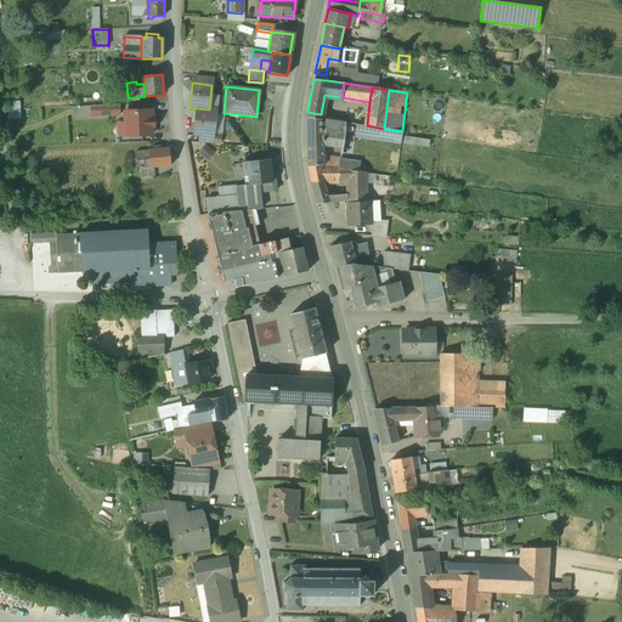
[(120,106),(91,107),(91,116),(120,114),(120,106)]
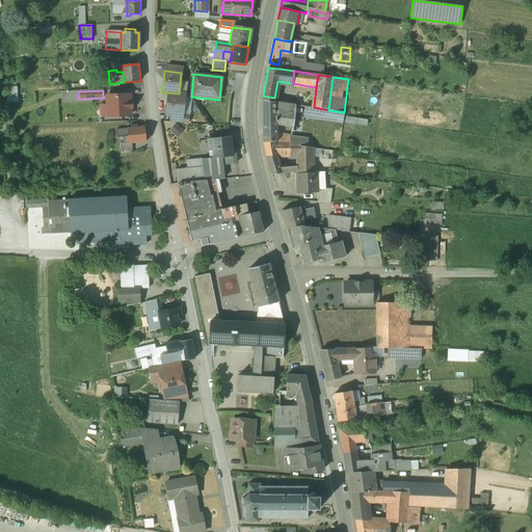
[(179,94),(168,92),(165,114),(171,115),(182,116),(183,115),(185,95),(179,94)]
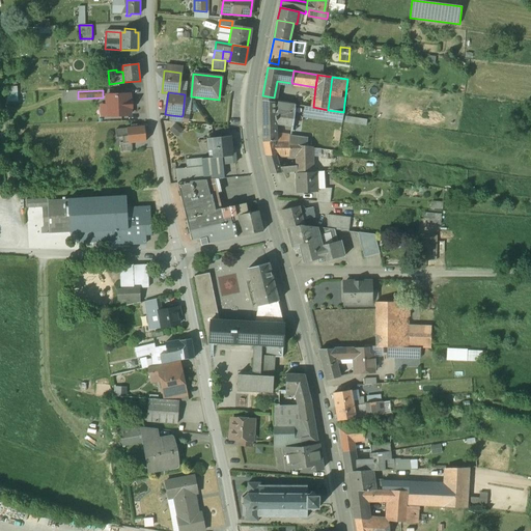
[(18,102),(18,93),(7,93),(7,102),(18,102)]
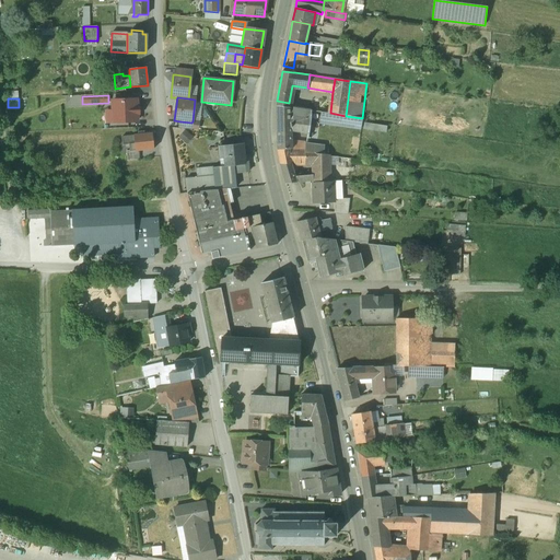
[(114,121),(138,121),(137,114),(139,114),(139,106),(137,107),(137,101),(113,101),(114,121)]
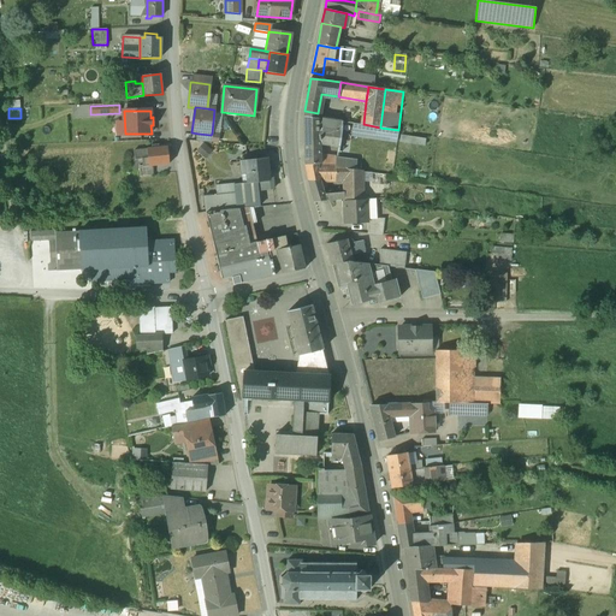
[(318,113),(304,111),(303,117),(317,118),(342,122),(342,114),(324,112),(318,113)]
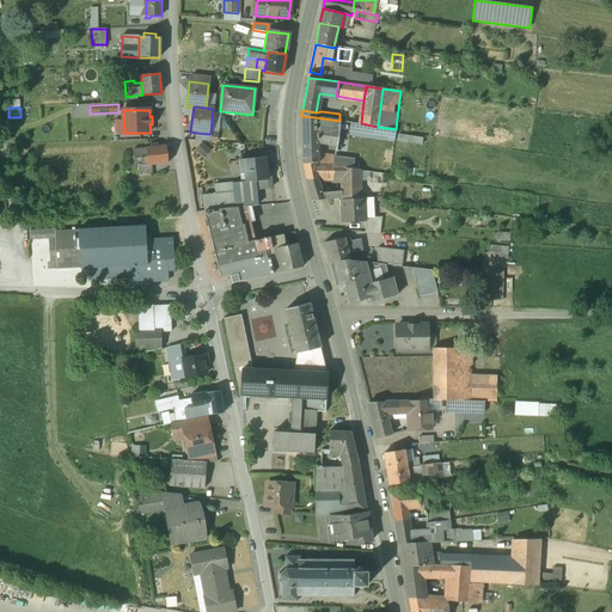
[(314,117),(301,116),(303,155),(318,155),(317,142),(336,146),(340,121),(314,117)]
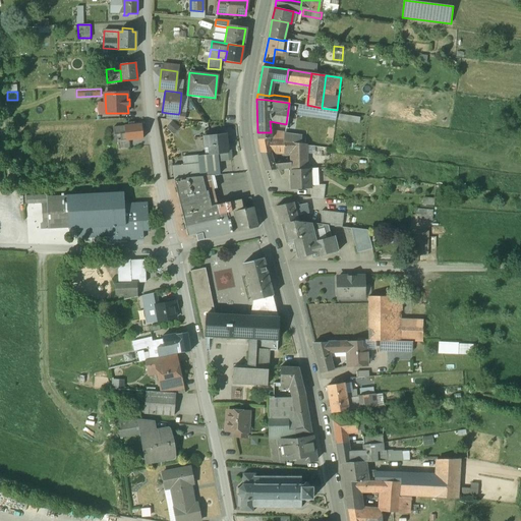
[(322,108),(307,105),(305,117),(335,121),(337,110),(322,108)]
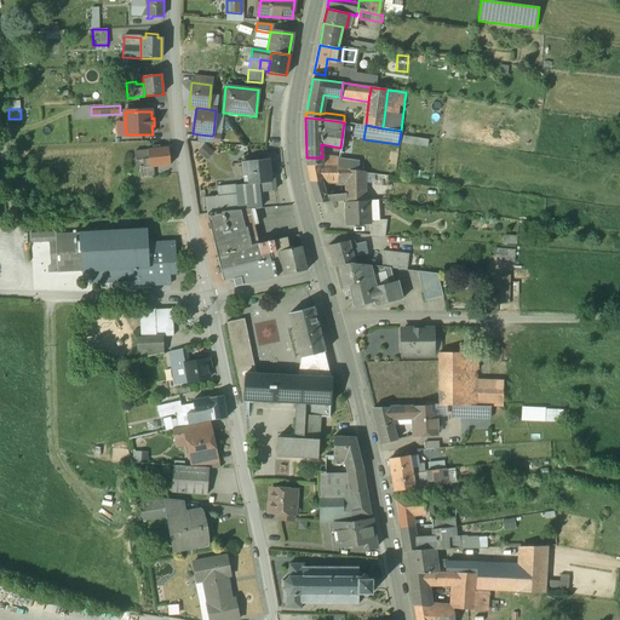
[(402,143),(430,147),(430,139),(403,136),(402,143)]
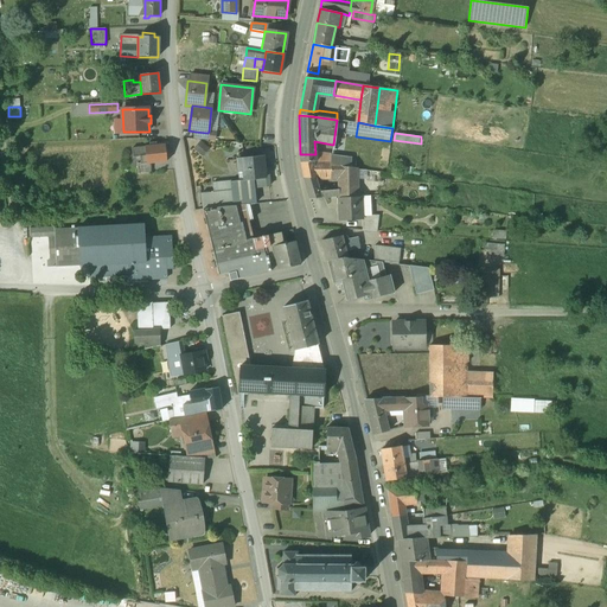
[(165,145),(155,146),(154,142),(149,144),(151,146),(145,147),(146,155),(147,164),(151,164),(167,161),(165,145)]
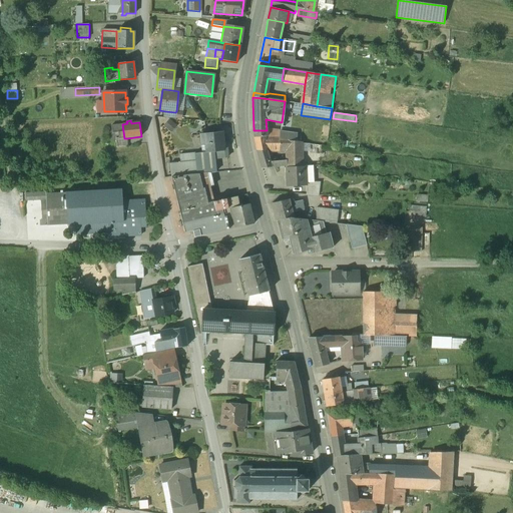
[(176,126),(169,120),(163,126),(170,132),(175,127),(176,126)]
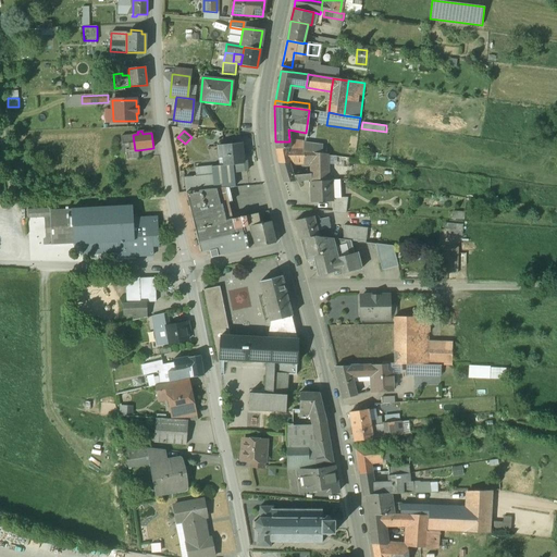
[(133,135),(121,136),(122,145),(128,144),(134,143),(133,135)]
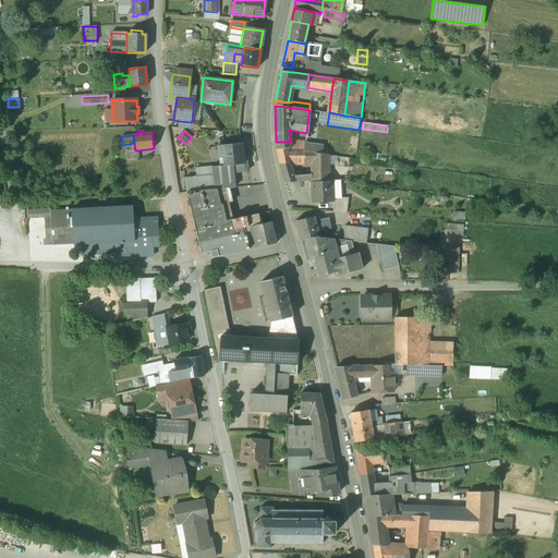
[(323,146),(304,144),(304,149),(304,153),(322,154),(323,146)]
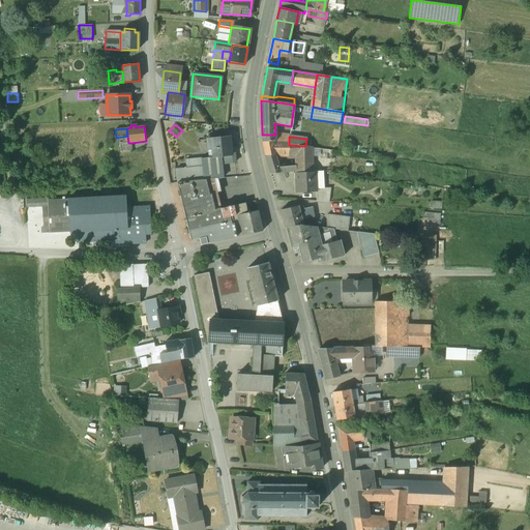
[(230,138),(207,140),(208,150),(211,149),(212,158),(221,157),(222,165),(235,163),(234,149),(231,149),(230,138)]
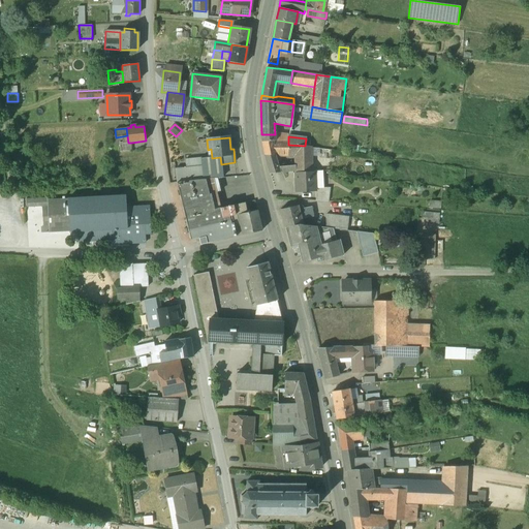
[(273,141),(261,142),(265,155),(267,164),(277,163),(275,156),(288,155),(288,145),(288,142),(275,142),(274,142),(273,141)]
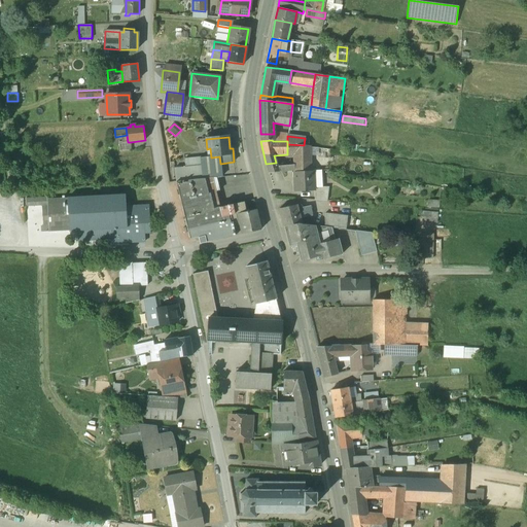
[(123,142),(118,142),(119,150),(132,149),(131,142),(128,142),(123,142)]
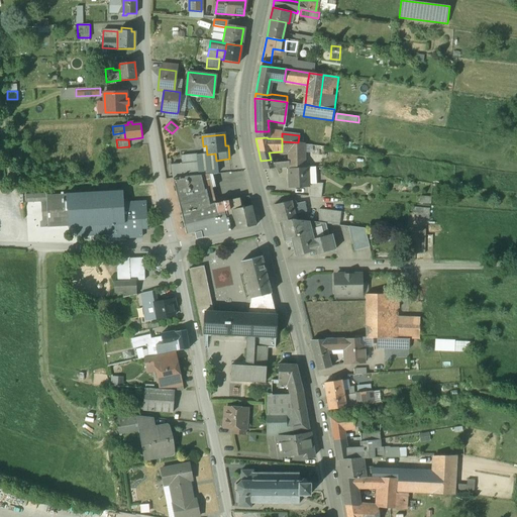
[(271,160),(261,161),(264,170),(289,168),(289,169),(304,168),(303,143),(298,142),(282,141),(282,151),(288,151),(288,163),(272,165),(271,160)]
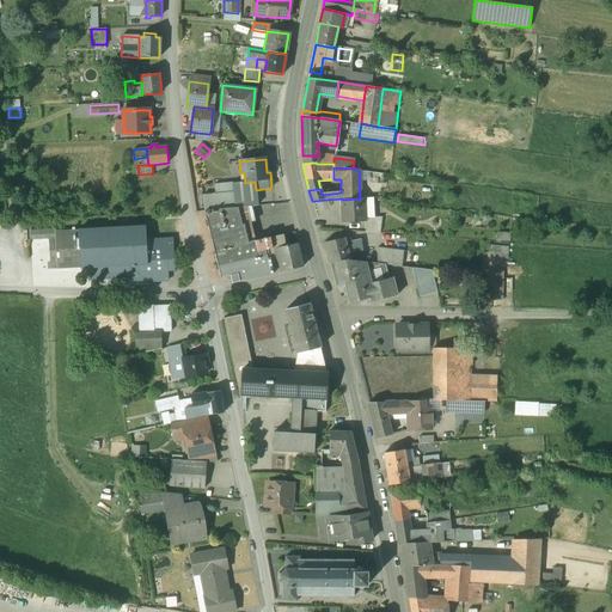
[(215,194),(202,195),(204,212),(238,208),(248,207),(257,206),(256,190),(255,182),(245,183),(233,184),(233,193),(215,194)]
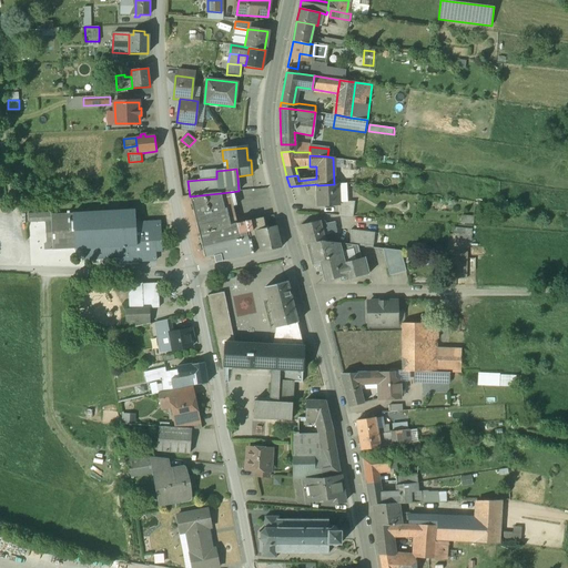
[(216,170),(199,171),(200,180),(216,179),(216,171),(216,170)]
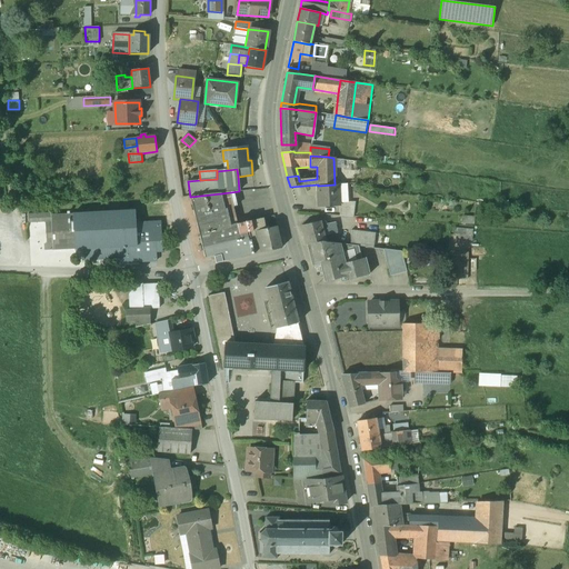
[(318,186),(317,186),(319,207),(339,206),(339,203),(338,185),(335,185),(318,186)]
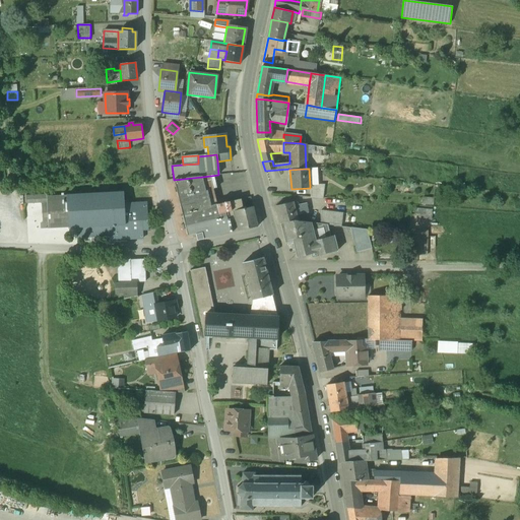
[(210,176),(202,177),(205,191),(207,190),(207,191),(213,189),(210,176)]
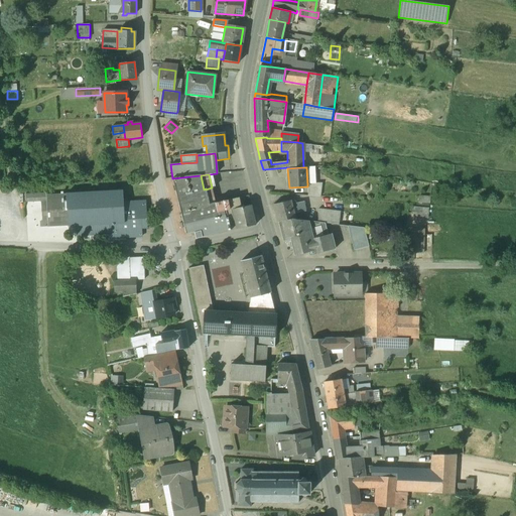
[(206,189),(206,188),(204,189),(201,175),(172,178),(184,234),(194,232),(196,238),(231,231),(228,218),(226,218),(226,217),(234,215),(233,209),(241,208),(239,198),(210,205),(209,201),(208,201),(208,198),(206,189)]
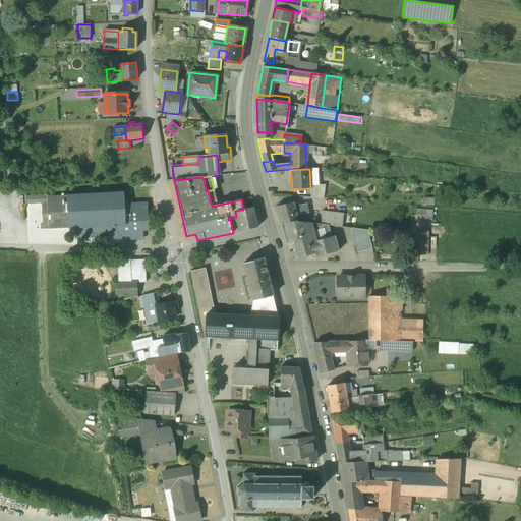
[(325,184),(317,185),(310,186),(310,188),(310,197),(324,198),(325,184)]
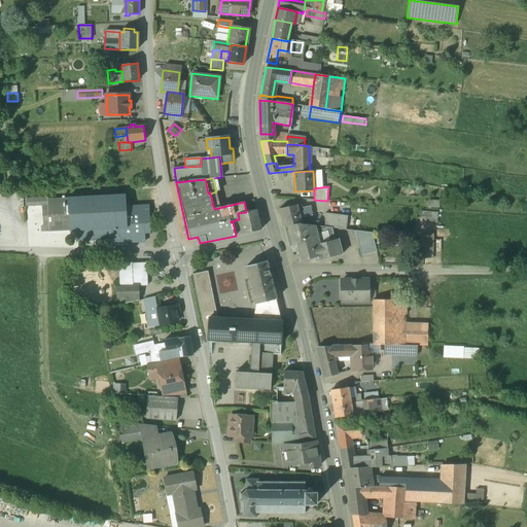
[(125,195),(68,198),(69,231),(77,231),(78,241),(112,239),(112,243),(145,242),(144,226),(149,226),(148,205),(126,207),(125,195)]
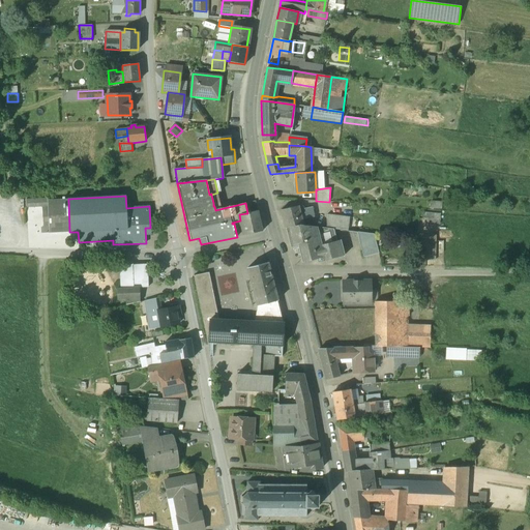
[(48,198),(26,199),(26,208),(42,207),(48,206),(48,200),(48,198)]
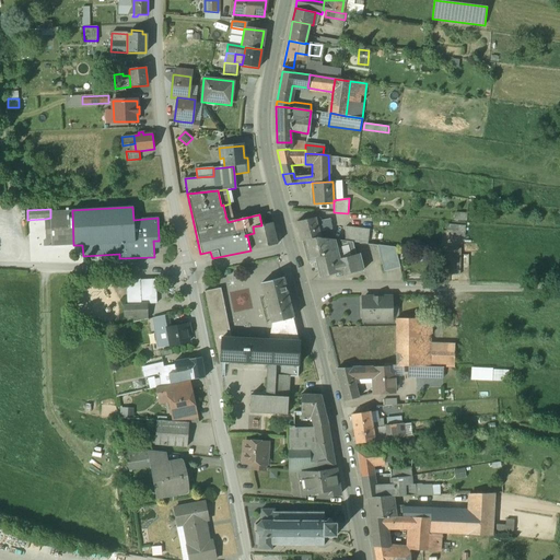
[(50,211),(50,218),(45,219),(46,240),(51,240),(51,246),(73,245),(72,210),(50,211)]
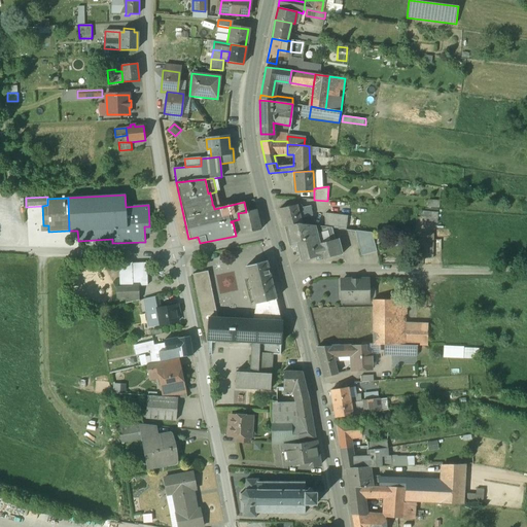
[(296,205),(279,209),(284,226),(286,226),(299,223),(302,223),(301,218),(299,212),(297,207),(296,205)]
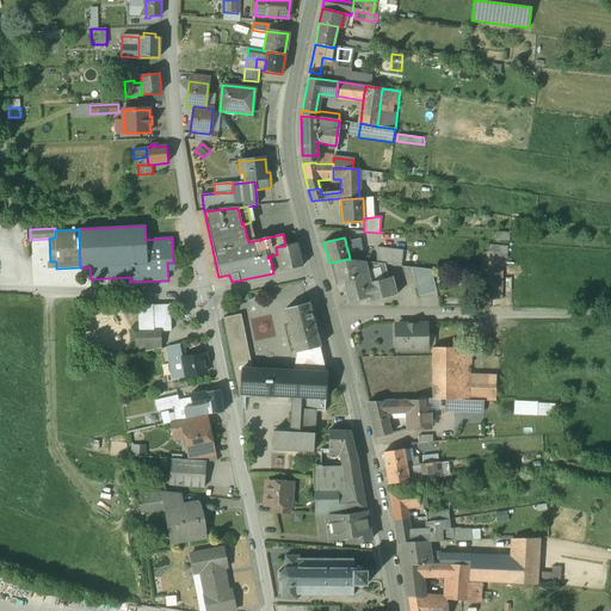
[(360,239),(350,241),(351,246),(346,246),(349,253),(362,251),(360,239)]
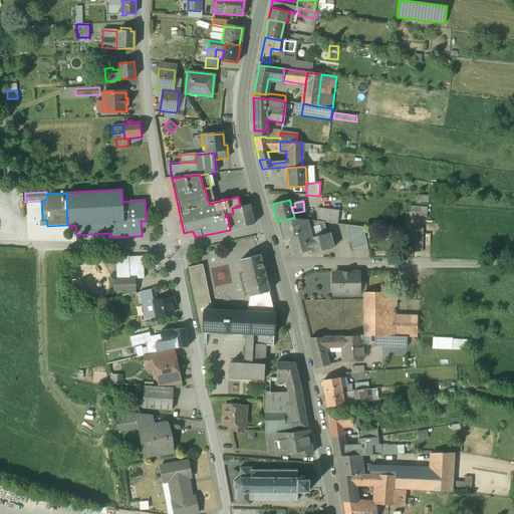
[(240,207),(232,208),(233,214),(236,228),(254,224),(250,204),(240,207)]
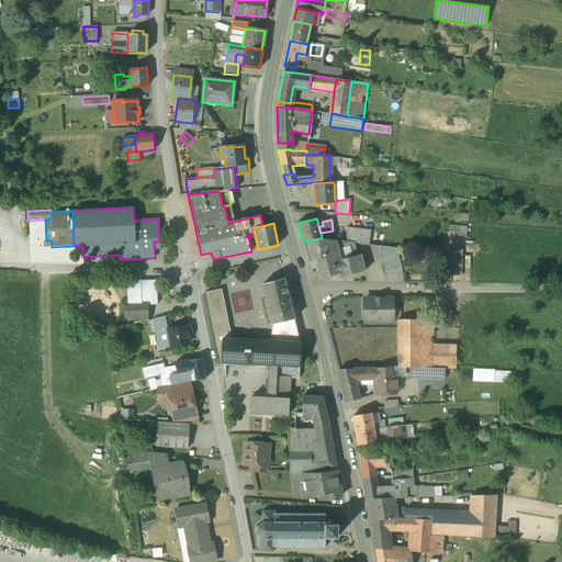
[(370,231),(347,227),(346,242),(369,245),(370,231)]
